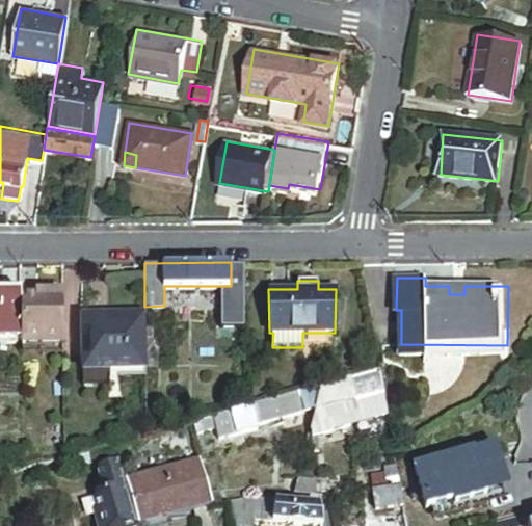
[(45,286),(35,286),(35,294),(45,294),(45,290),(45,286)]
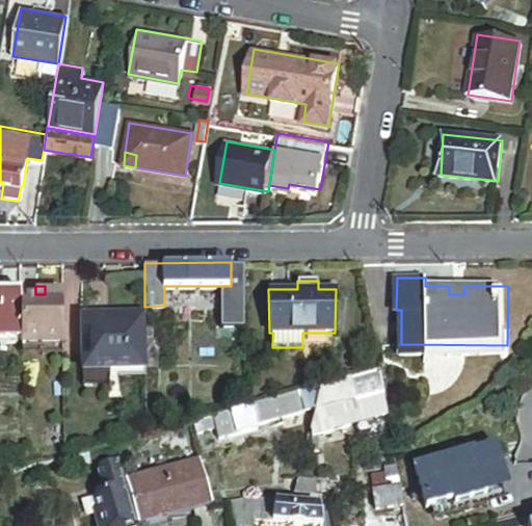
[(20,290),(0,290),(0,344),(20,345),(20,344),(20,339),(19,295),(20,290)]
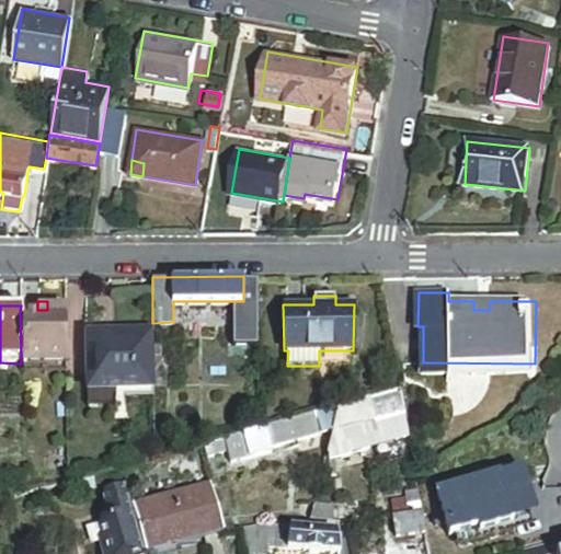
[(21,362),(65,361),(65,306),(47,306),(47,310),(37,310),(20,311),(21,357),(21,362)]
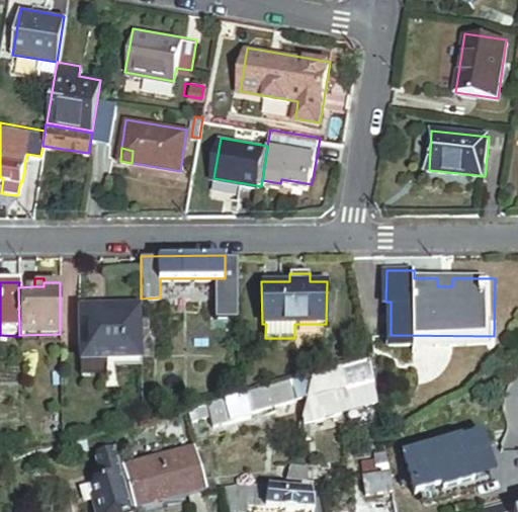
[(226,304),(238,304),(238,287),(226,287),(226,304)]
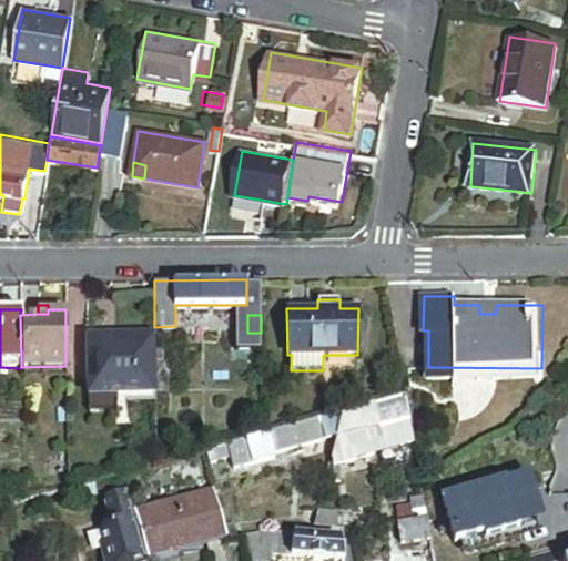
[(154,334),(88,334),(88,398),(155,398),(154,334)]
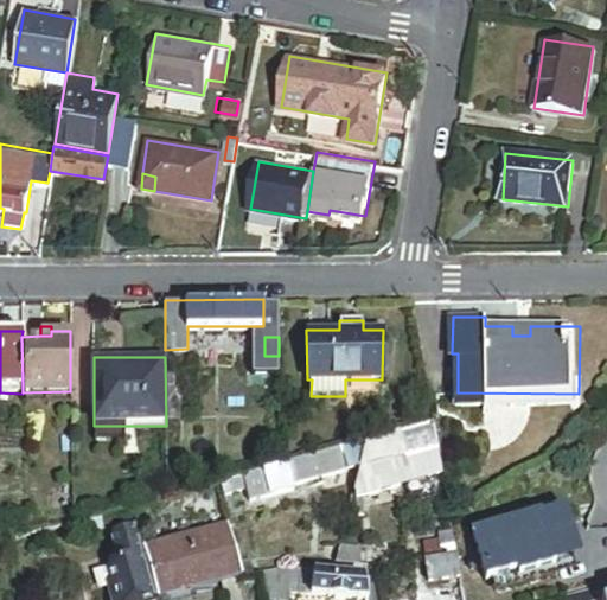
[(398,479),(395,465),(406,461),(402,450),(438,439),(433,416),(406,425),(362,436),(368,457),(362,458),(366,474),(356,478),(353,492),(398,479)]
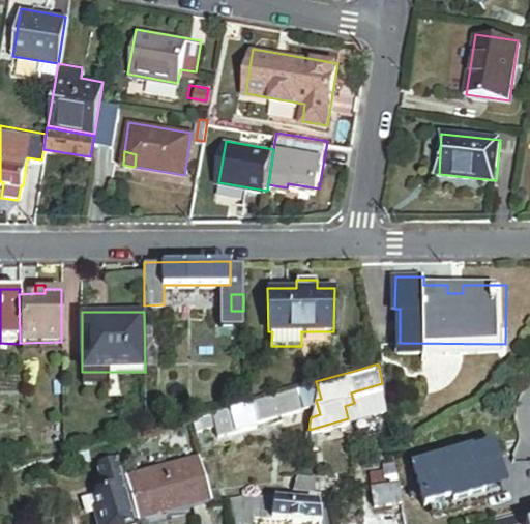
[(255,423),(254,417),(312,402),(316,381),(203,413),(206,426),(218,423),(221,432),(255,423)]
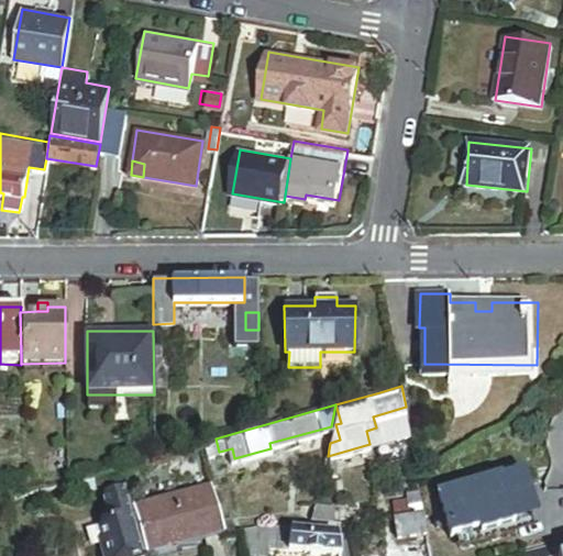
[(411,442),(408,422),(406,407),(373,417),(376,427),(366,431),(370,444),(387,438),(390,448),(411,442)]
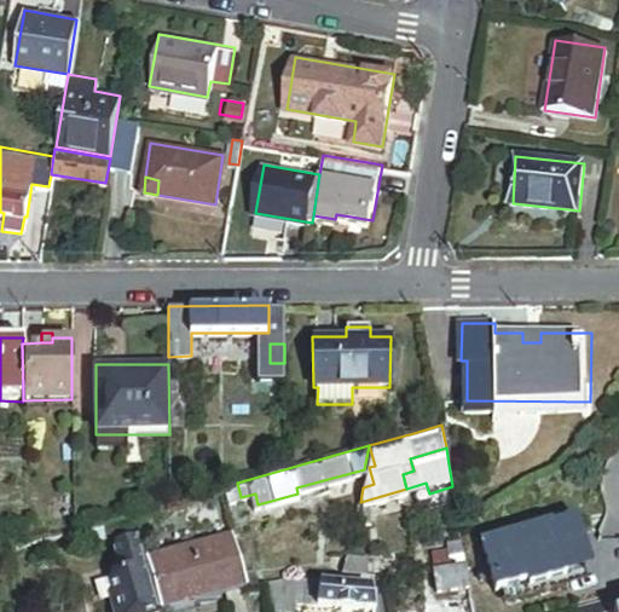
[(220,503),(241,497),(237,483),(215,490),(220,503)]
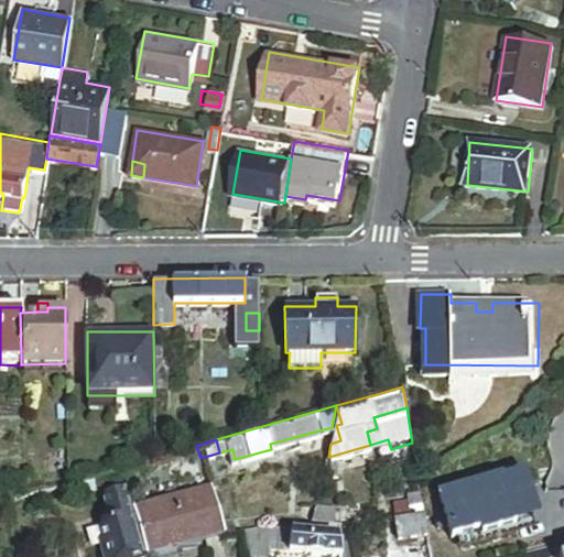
[(107,555),(141,546),(123,480),(100,487),(106,508),(96,511),(107,555)]
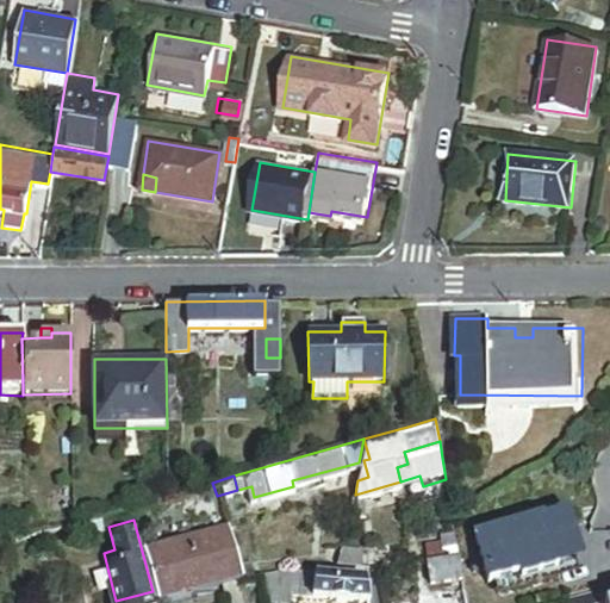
[(246,560),(234,564),(223,526),(144,546),(157,596),(248,572),(246,560)]
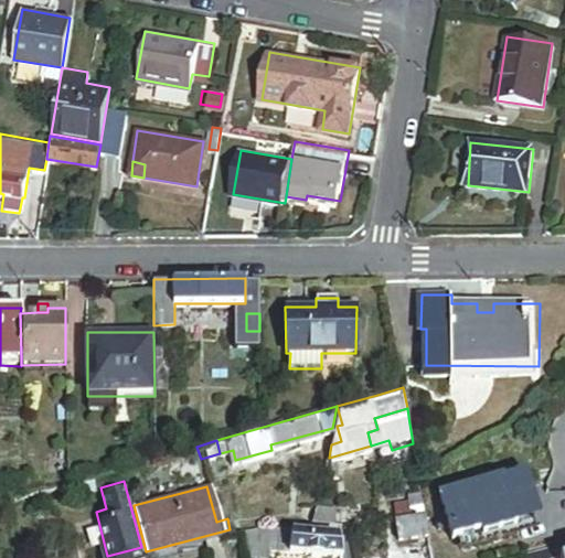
[(394,516),(424,513),(420,490),(407,492),(408,497),(393,500),(394,507),(391,507),(392,517),(394,516)]
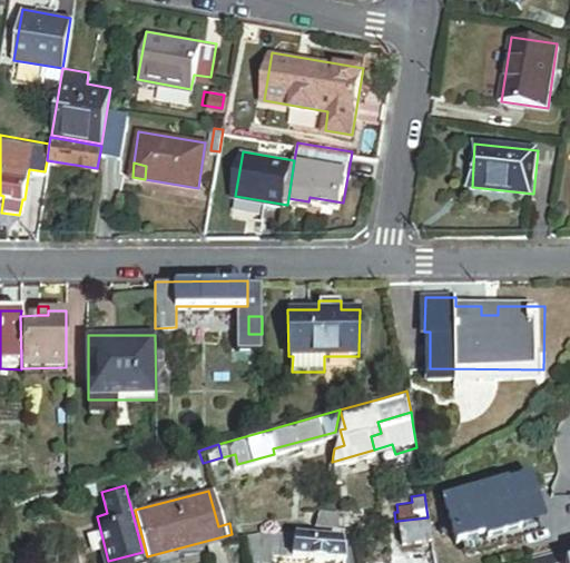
[(314,521),(336,525),(340,510),(316,505),(314,521)]
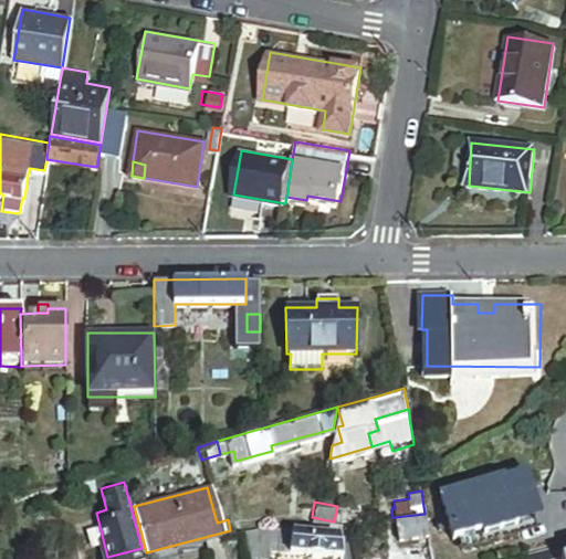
[(398,538),(428,534),(425,514),(395,517),(398,538)]
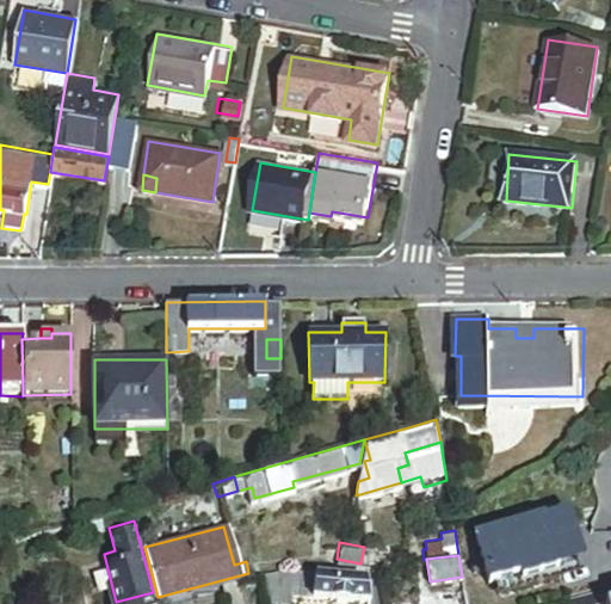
[(248,573),(263,569),(259,558),(246,561),(248,573)]
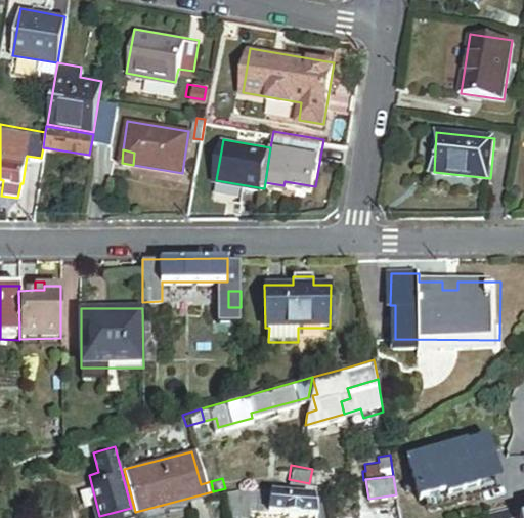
[(251,506),(316,512),(313,495),(311,492),(249,486),(225,489),(228,513),(250,515),(251,506)]
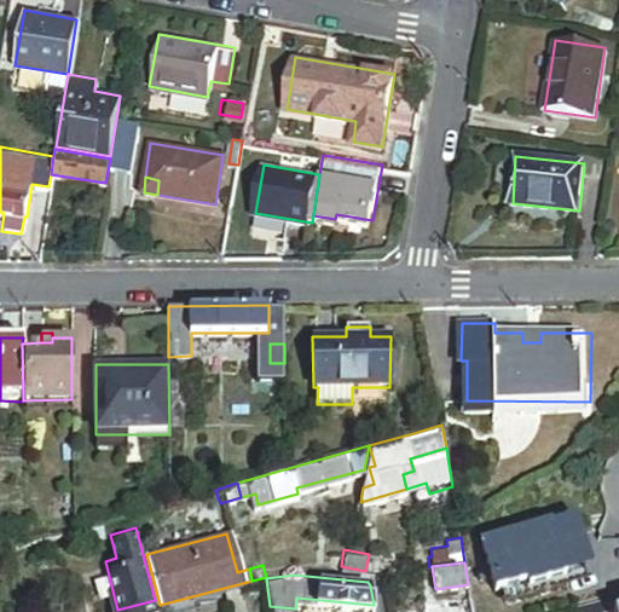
[(618,611),(618,593),(579,605),(582,611),(618,611)]
